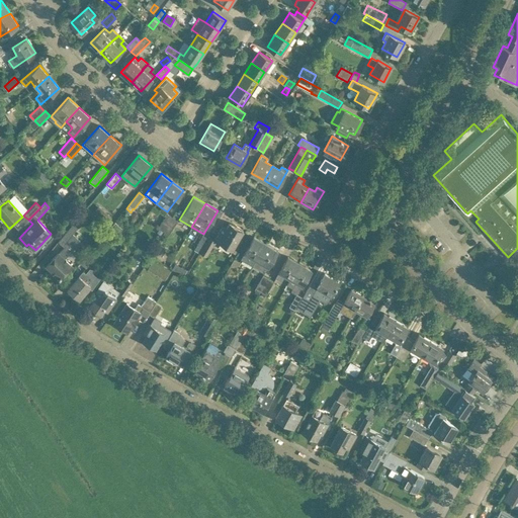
[(163,232),(172,218),(167,214),(158,228),(159,229),(163,232)]
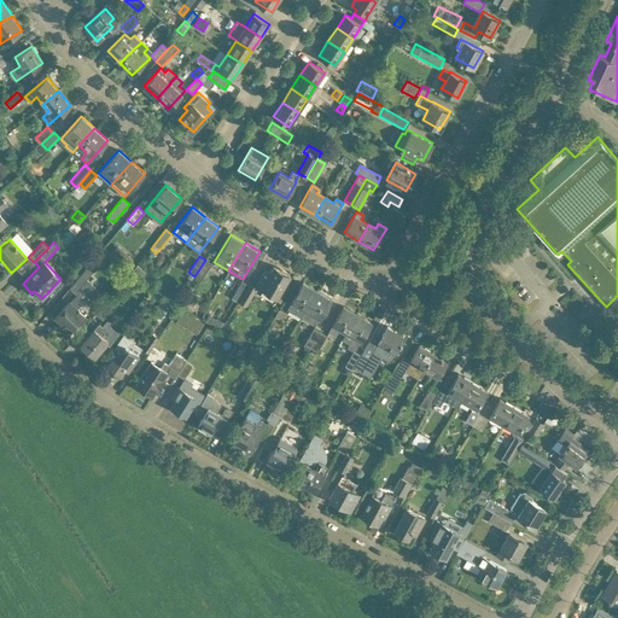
[(211,264),(205,260),(194,277),(200,280),(211,264)]
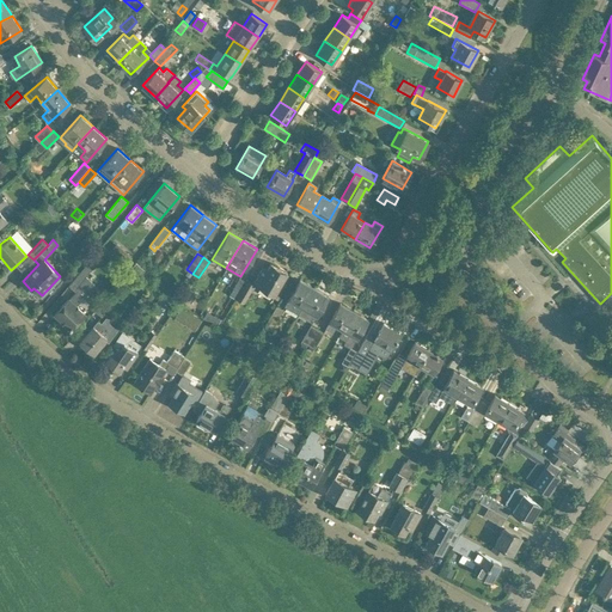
[(275,294),(288,273),(271,263),(267,270),(263,268),(255,282),(275,294)]
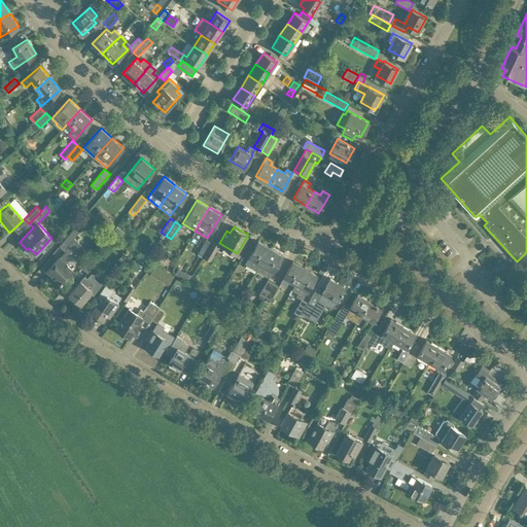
[(74,269),(67,262),(72,257),(71,256),(81,245),(74,238),(79,232),(74,227),(59,246),(66,251),(61,258),(59,257),(47,270),(61,283),(66,278),(74,269)]
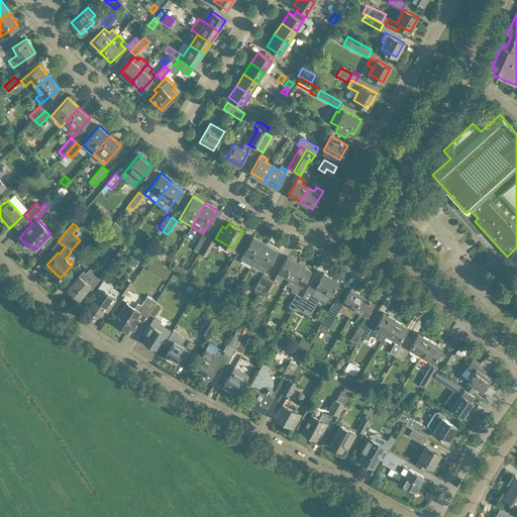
[(202,234),(194,249),(199,252),(200,251),(208,238),(202,234)]
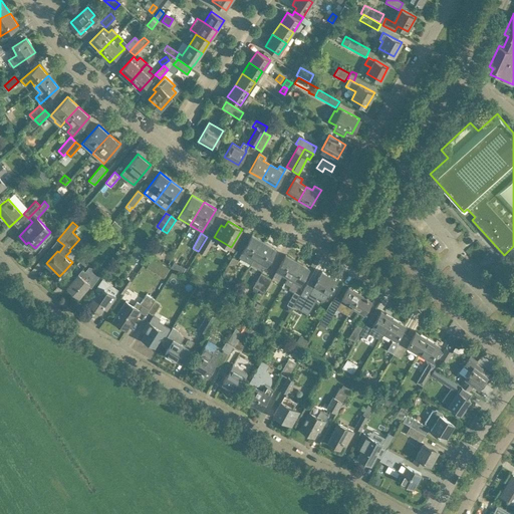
[(254,258),(264,242),(252,235),(239,257),(245,261),(251,264),(255,258),(254,258)]
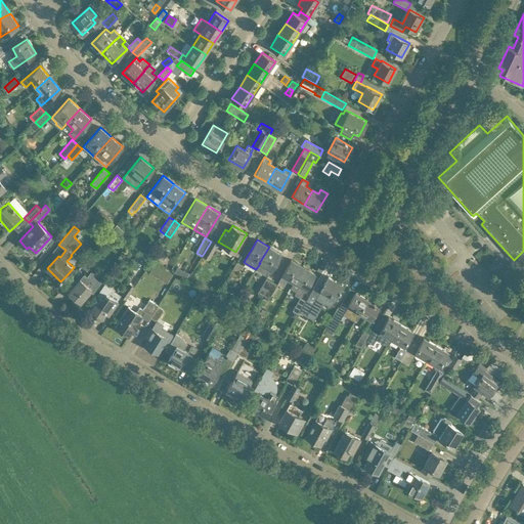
[(211,241),(211,242),(203,255),(209,259),(217,244),(211,241)]
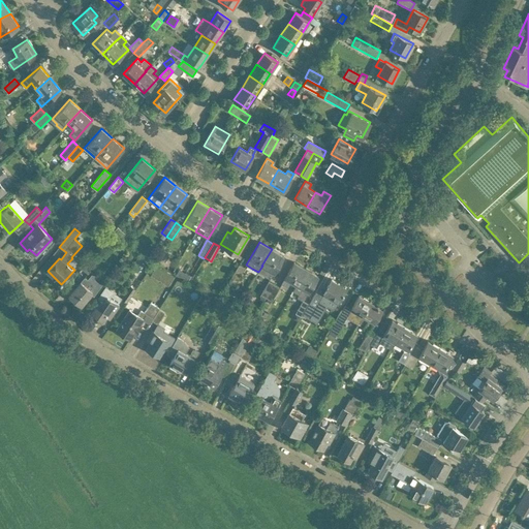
[(262,266),(258,272),(271,279),(284,256),(272,249),(261,266),(262,266)]
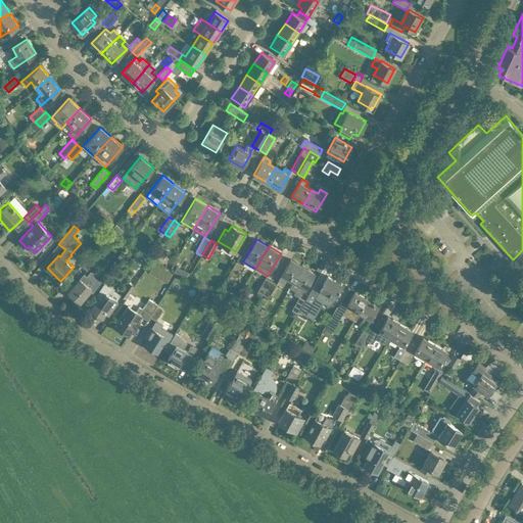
[(91,254),(81,266),(87,270),(96,258),(91,254)]
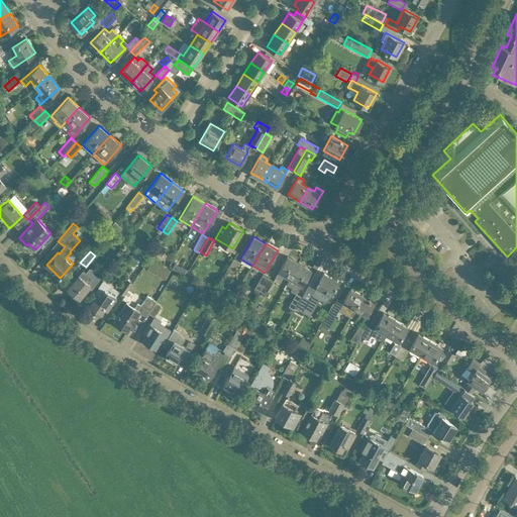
[(290,278),(299,263),(288,256),(275,278),(281,282),(285,275),(290,278)]
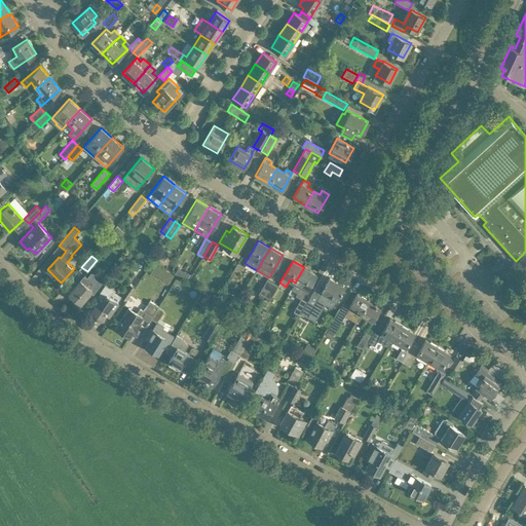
[(237,263),(230,275),(235,278),(243,266),(237,263)]
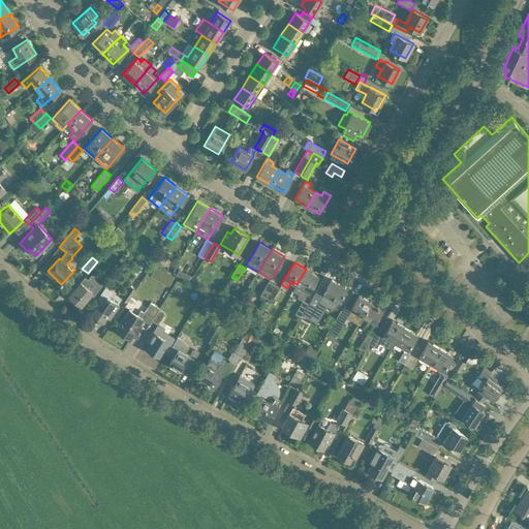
[(297,284),(293,291),(299,294),(298,298),(304,301),(305,299),(318,276),(306,269),(297,284)]
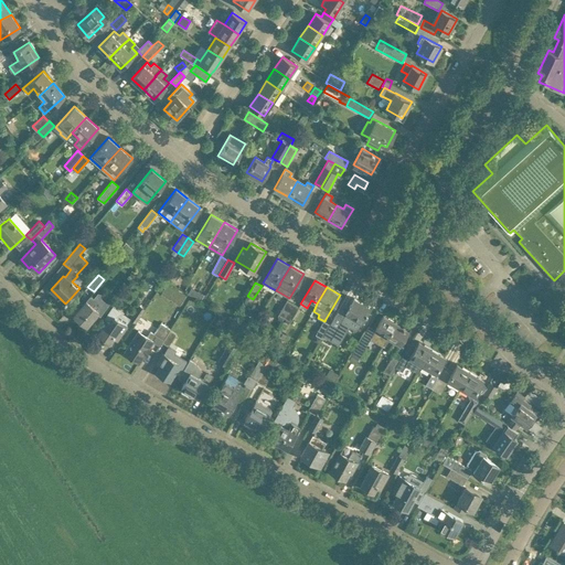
[(198,291),(195,297),(201,300),(204,295),(198,291)]
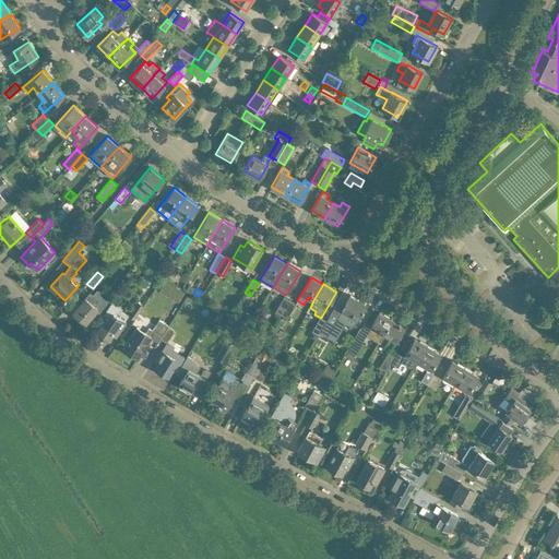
[(90,293),(73,312),(85,322),(96,310),(98,312),(99,312),(111,296),(111,295),(107,300),(98,293),(94,297),(93,295),(90,293)]
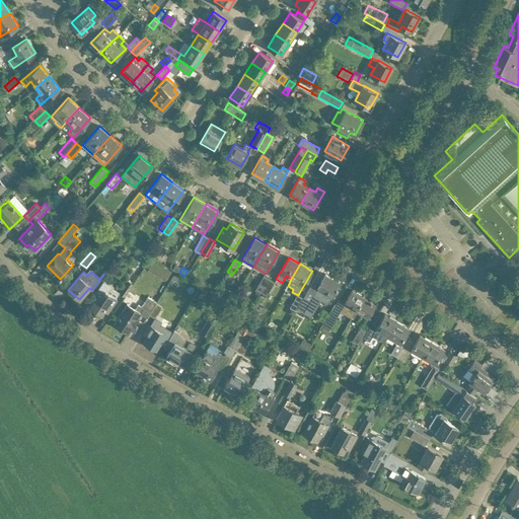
[(312,298),(305,310),(312,313),(320,299),(327,303),(331,295),(337,298),(342,289),(337,287),(340,282),(325,274),(313,295),(311,298),(312,298)]
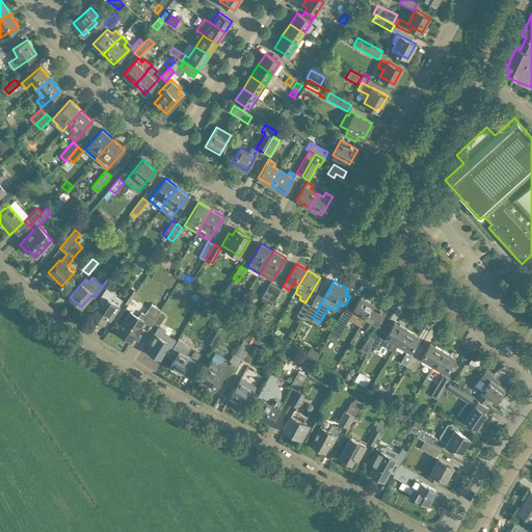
[(268,299),(275,286),(269,283),(262,296),(268,299)]
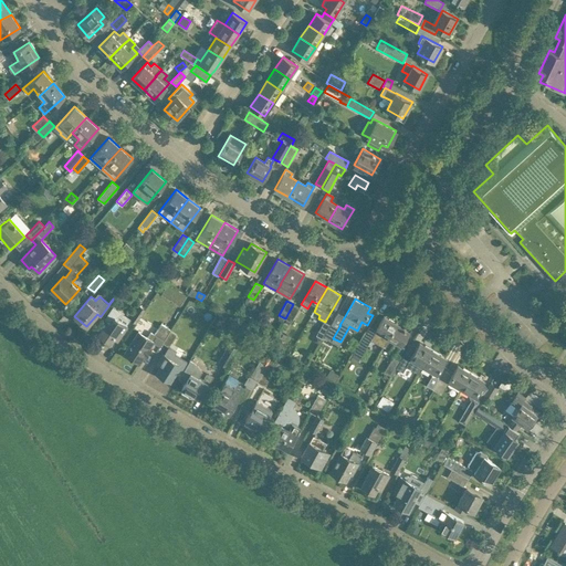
[(299,308),(293,304),(285,318),(291,322),(299,308)]
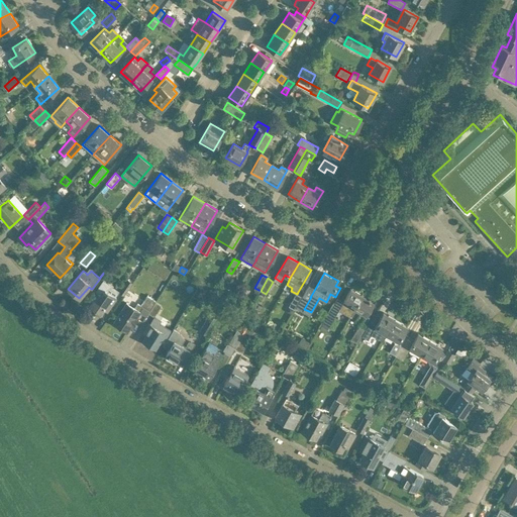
[(127,280),(118,292),(124,296),(132,283),(127,280)]
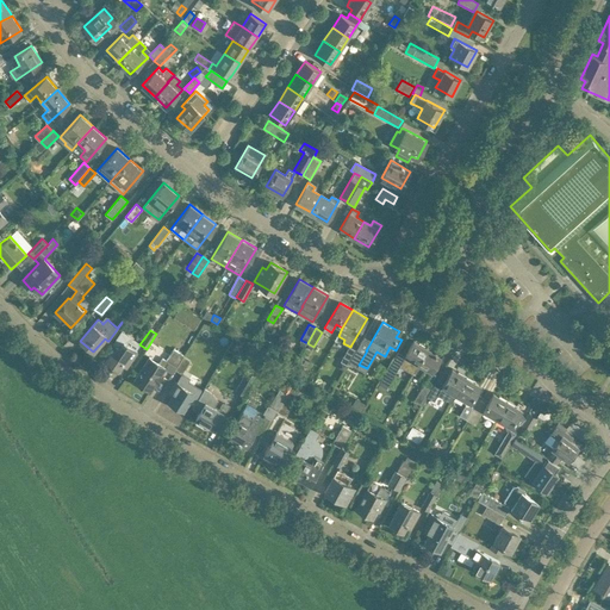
[(116,346),(105,361),(118,369),(123,363),(126,366),(137,352),(124,343),(129,336),(122,331),(113,343),(116,346)]
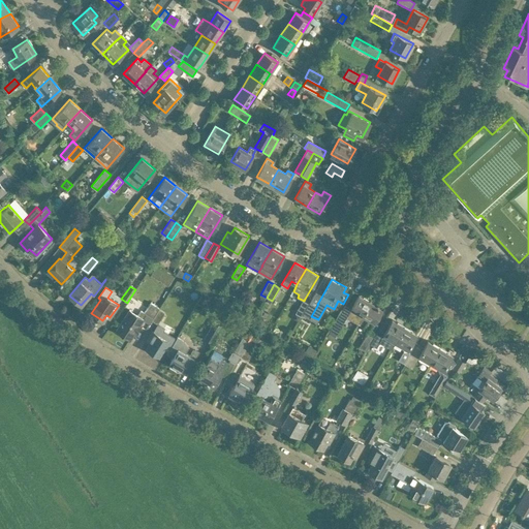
[(358,323),(371,302),(359,296),(346,317),(358,323)]
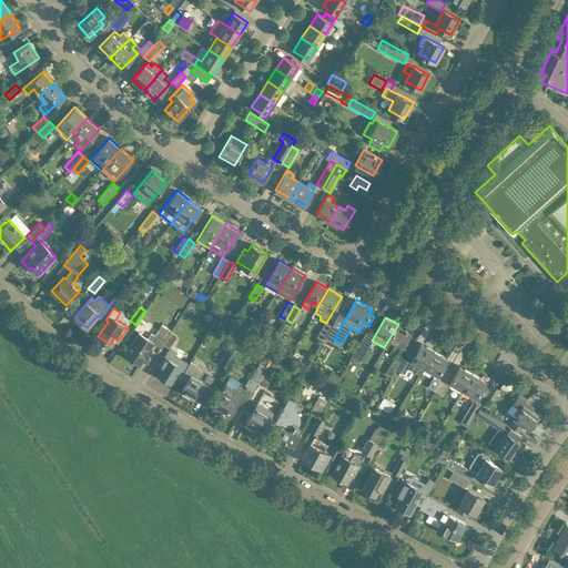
[(334,322),(332,326),(325,337),(333,342),(334,340),(342,326),(341,326),(334,322)]
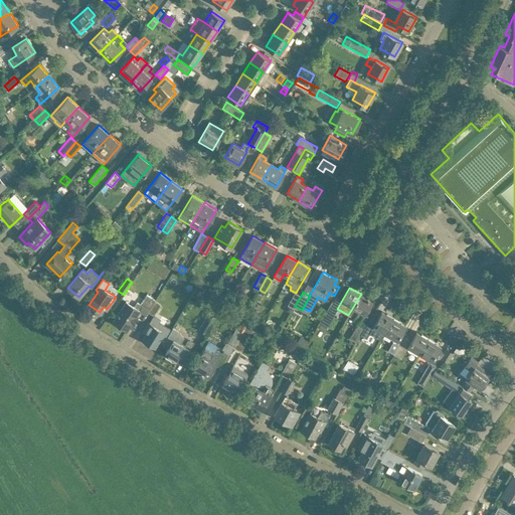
[(293,309),(295,306),(301,296),(295,293),(288,305),(293,309)]
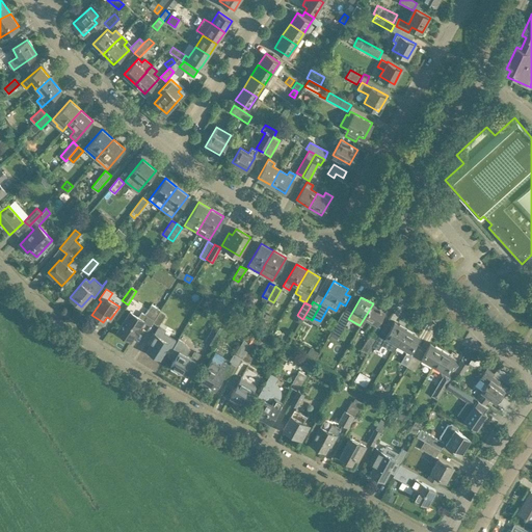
[(371,333),(384,311),(373,303),(360,325),(371,333)]
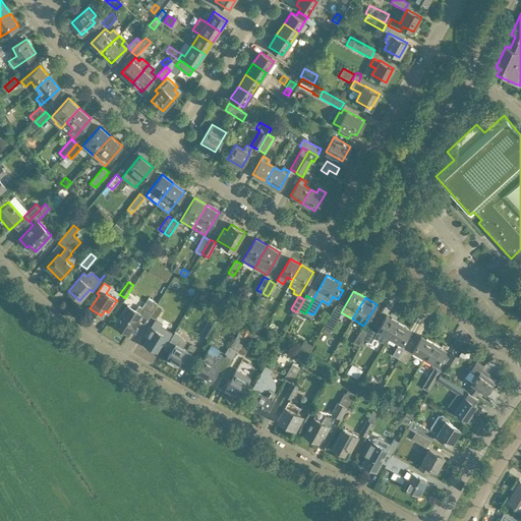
[(151,313),(157,303),(149,298),(142,307),(138,305),(135,310),(127,305),(114,325),(121,330),(123,328),(129,332),(143,309),(151,313)]
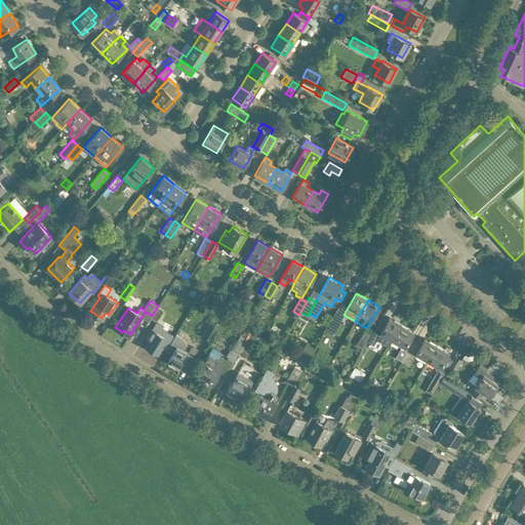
[(163,310),(158,306),(152,316),(151,318),(156,321),(163,310)]
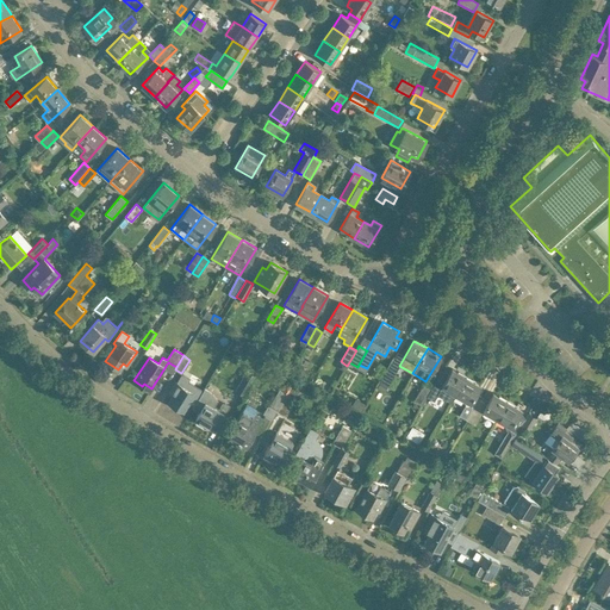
[(387,386),(398,369),(390,365),(380,383),(387,386)]
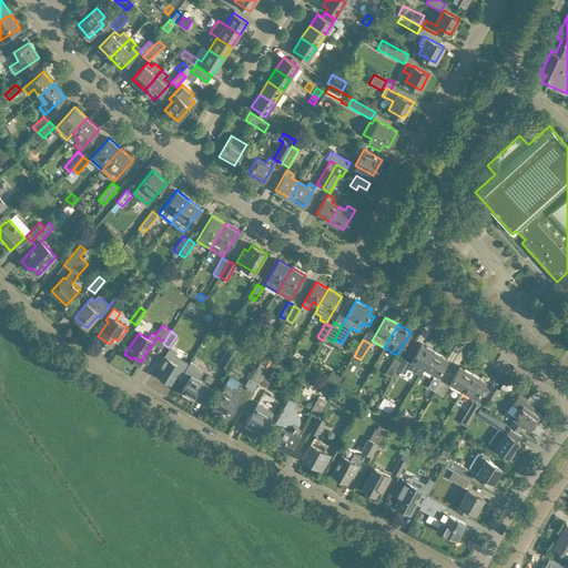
[(425,367),(434,351),(421,343),(412,359),(411,363),(404,358),(402,362),(397,369),(404,374),(408,366),(421,374),(425,367)]
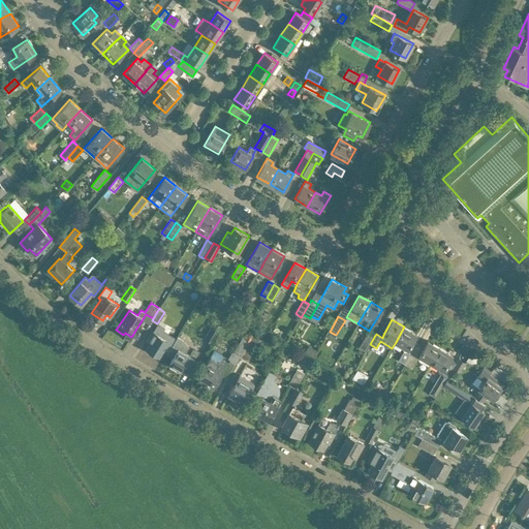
[(214,321),(205,337),(213,341),(221,327),(214,321)]
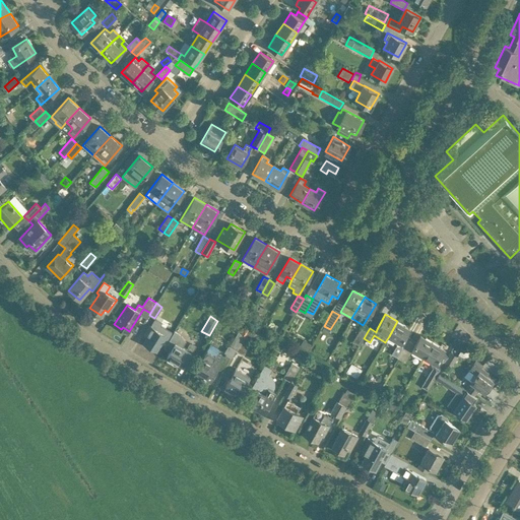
[(145,338),(142,343),(149,347),(149,346),(156,350),(161,342),(167,345),(174,332),(160,324),(161,322),(154,318),(153,320),(144,335),(147,337),(146,338),(145,338)]
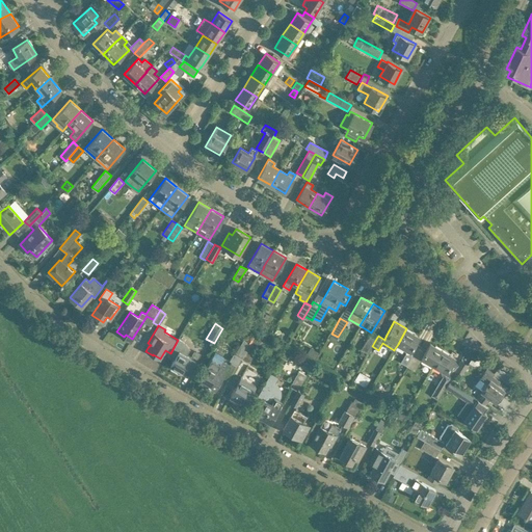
[(419,336),(406,328),(398,344),(405,349),(406,353),(401,362),(408,367),(421,346),(415,343),(419,336)]
